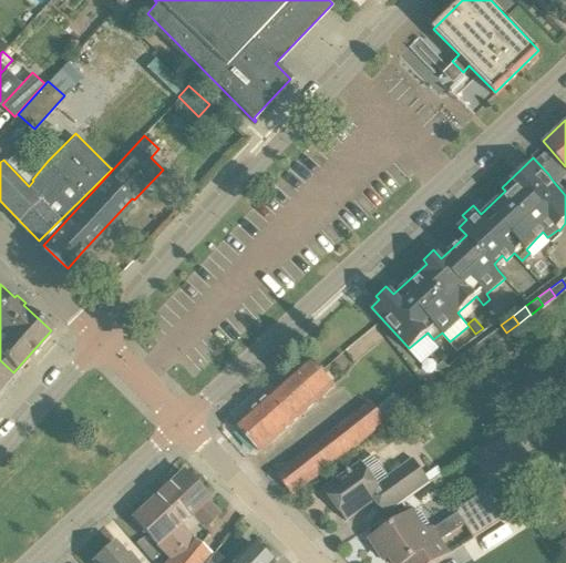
[(501,325),(489,334),(494,341),(506,333),(501,325)]
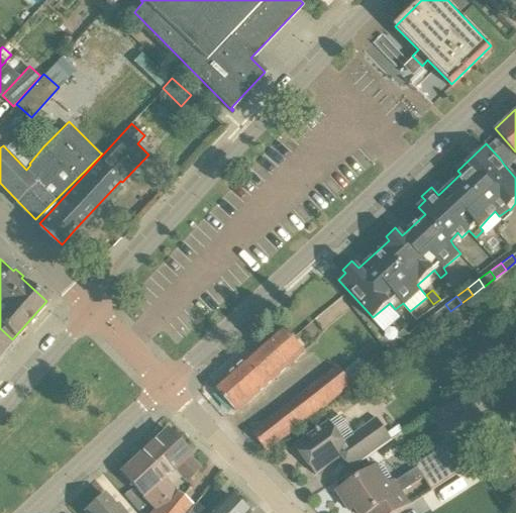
[(445,304),(434,312),(439,319),(450,311),(445,304)]
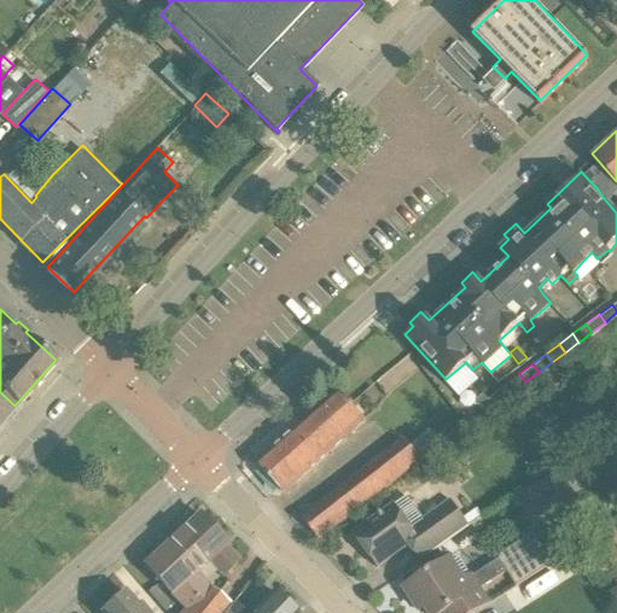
[(519,373),(506,383),(512,392),(525,381),(519,373)]
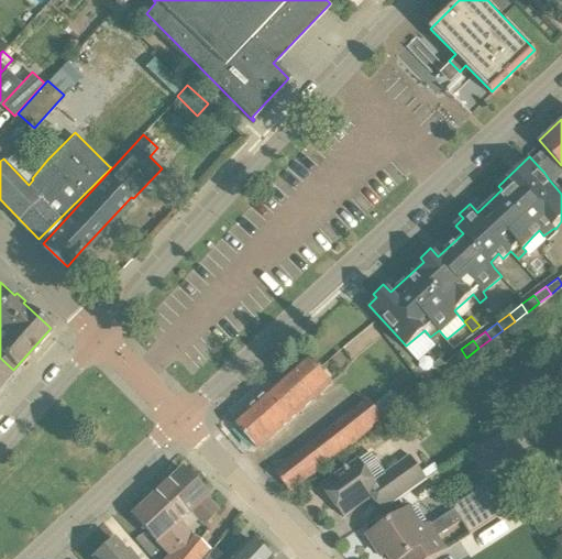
[(461,349),(449,359),(454,366),(466,358),(461,349)]
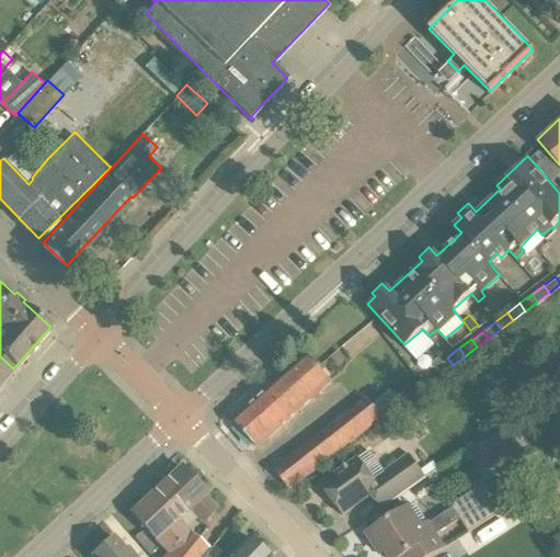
[(256,444),(273,429),(330,378),(306,352),(265,388),(237,415),(237,421),(256,444)]
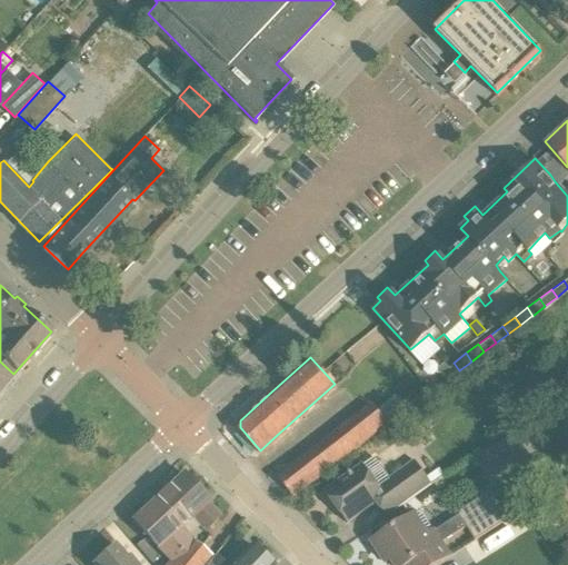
[(444,360),(437,366),(441,372),(449,366),(445,359),(444,360)]
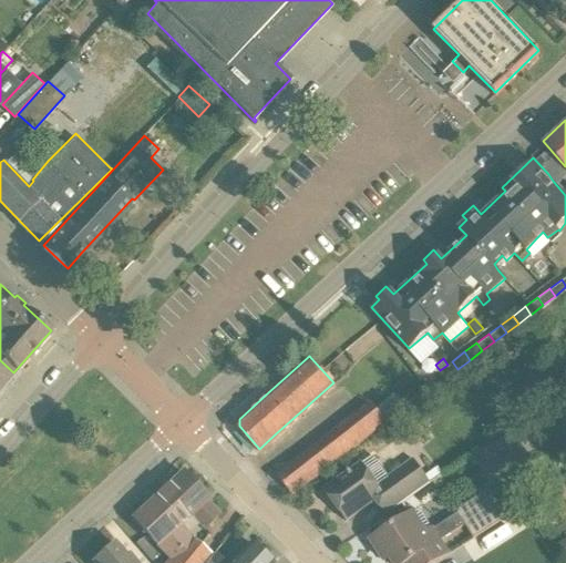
[(0,388),(13,372),(0,360),(0,388)]
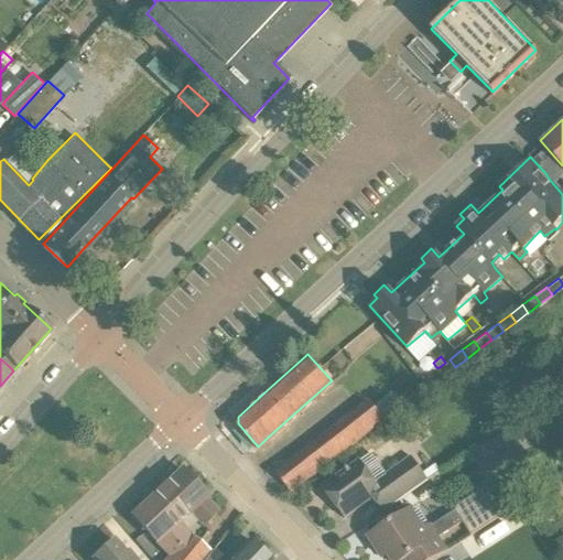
[(445,363),(437,368),(443,376),(455,367),(450,359),(445,363)]
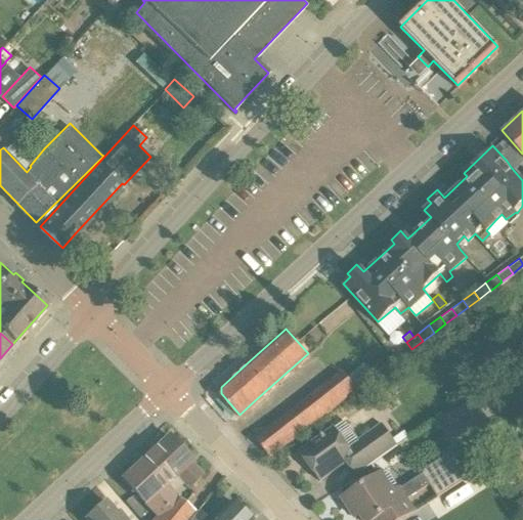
[(269,455),(286,441),(379,370),(367,355),(345,373),(341,367),(255,435),(269,455)]
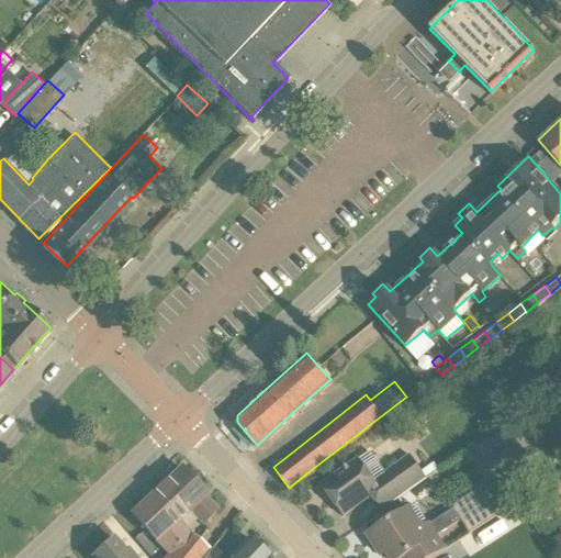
[(343,513),(370,493),(380,508),(426,476),(424,473),(437,465),(433,459),(429,461),(428,459),(423,464),(425,466),(421,469),(408,450),(382,468),(369,448),(321,482),(343,513)]
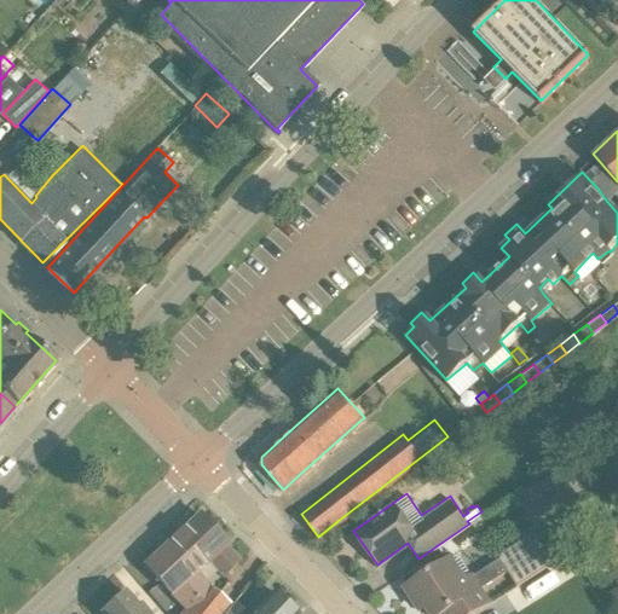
[(207,560),(221,574),(240,557),(225,542),(200,511),(179,531),(207,560)]
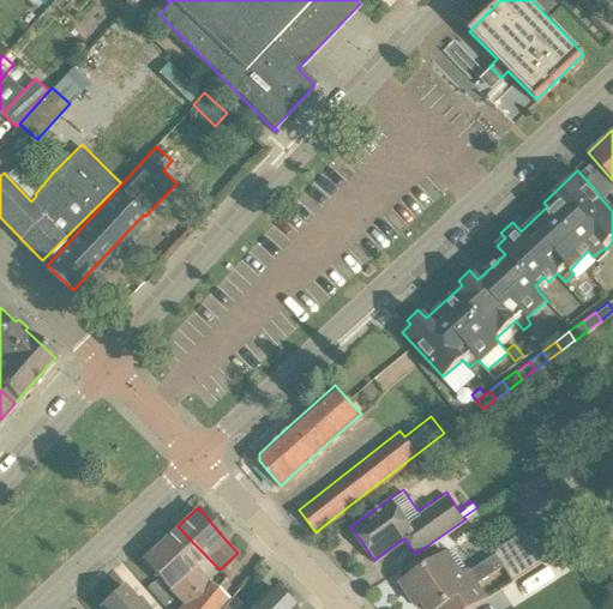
[(196,608),(215,585),(194,566),(205,555),(178,526),(176,524),(140,558),(182,601),(175,608),(196,608)]
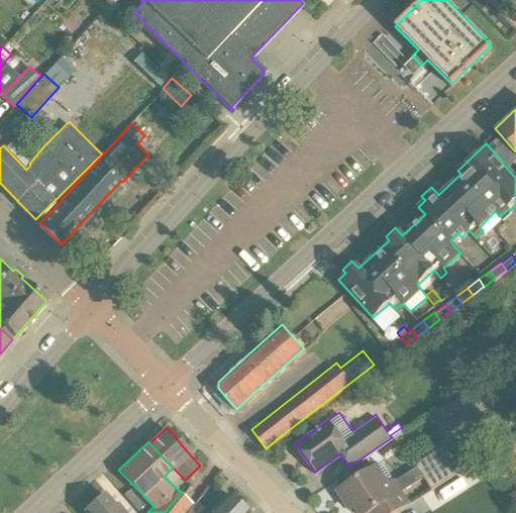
[(463,467),(463,466),(448,441),(415,462),(416,464),(393,479),(384,464),(380,463),(379,465),(378,463),(337,489),(349,508),(354,505),(359,512),(364,512),(423,475),(431,488),(463,467)]
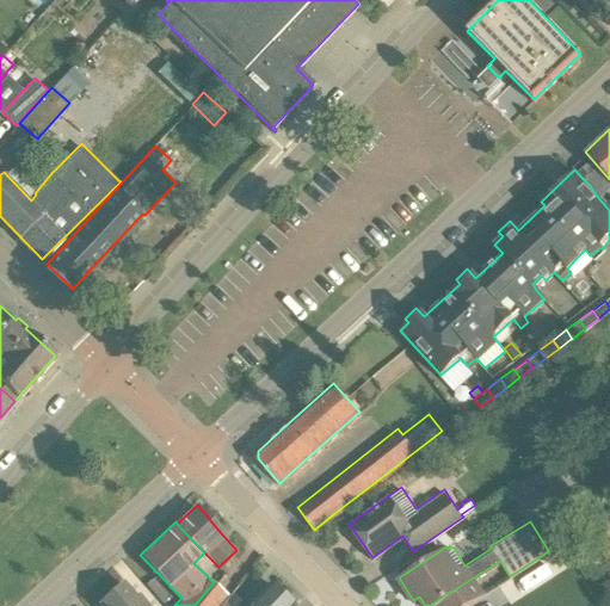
[(137,593),(135,595),(122,581),(99,601),(103,605),(149,605),(137,593)]
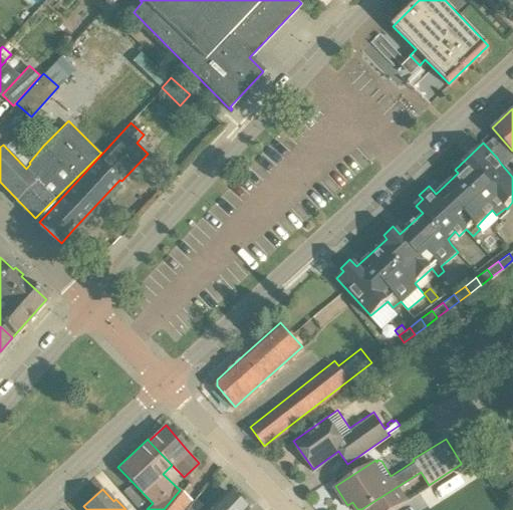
[(245,509),(247,508),(227,489),(207,509),(206,509),(245,509)]
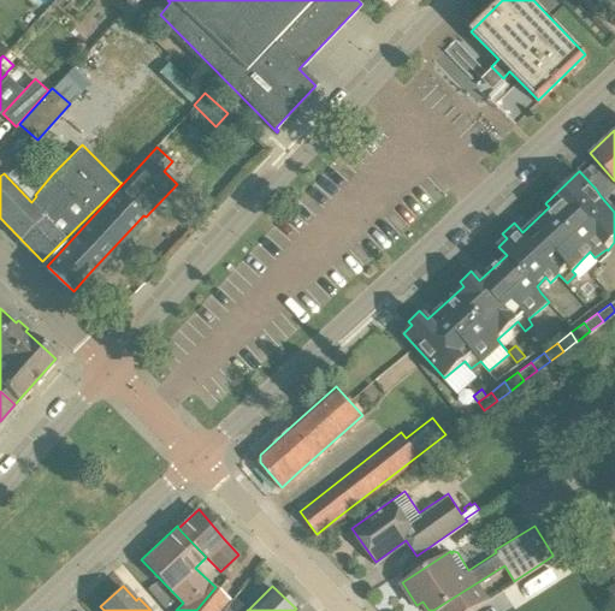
[(230,598),(229,598),(217,610),(247,610),(248,610),(232,595),(230,598)]
